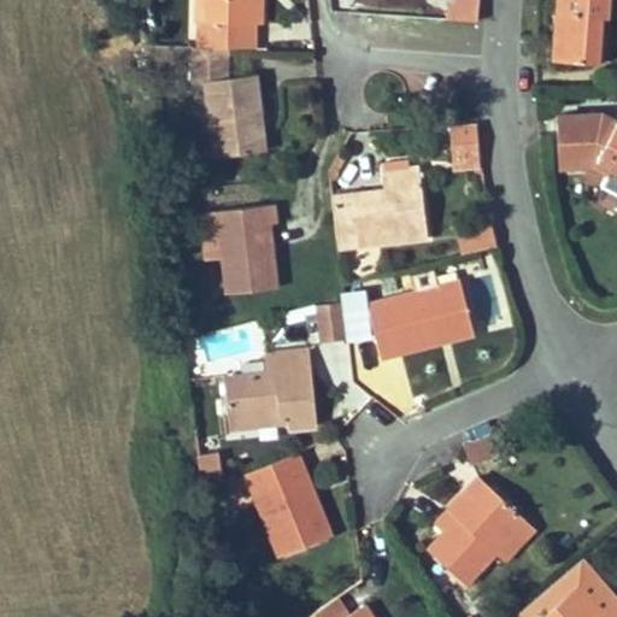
[(256,48),(256,23),(256,0),(207,0),(207,21),(201,21),(200,47),(229,47),(256,48)]
